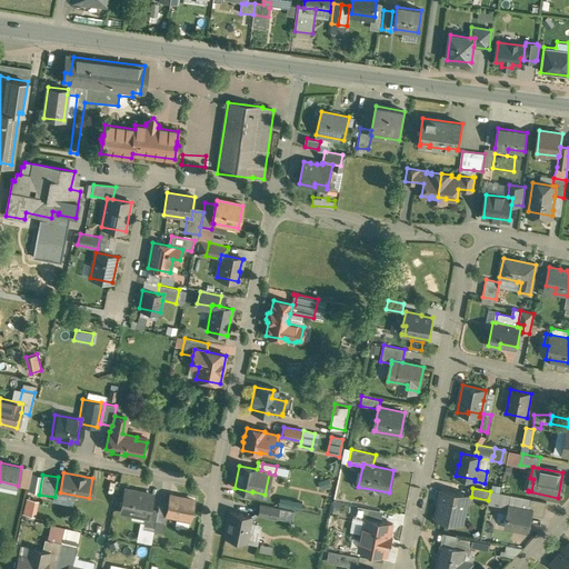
[(150,495),(126,489),(121,511),(145,517),(146,515),(147,509),(150,495)]
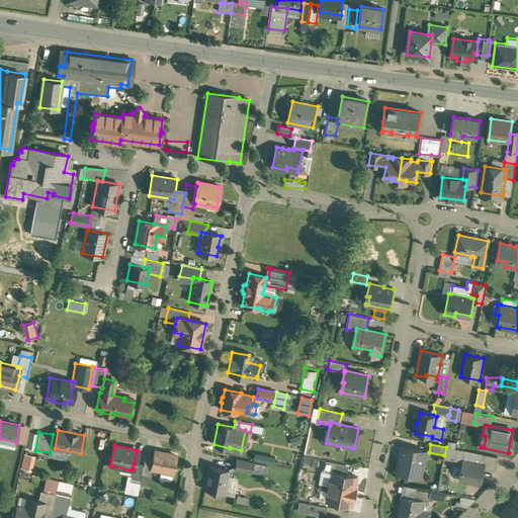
[(426,451),(402,446),(397,472),(421,477),(426,451)]
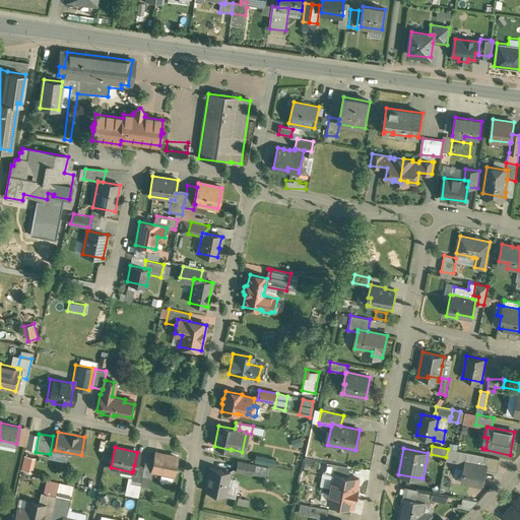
[(485,456),(448,449),(446,457),(446,461),(464,464),(465,462),(483,466),(485,456)]
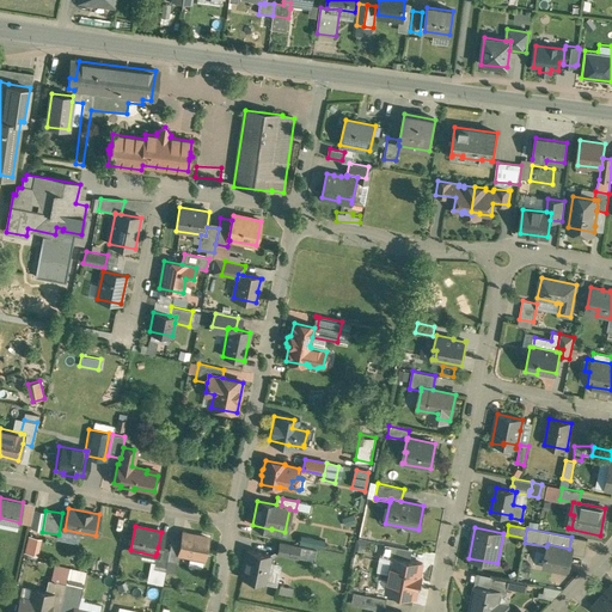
[(208,538),(183,533),(181,542),(178,554),(179,554),(191,556),(204,558),(208,538)]
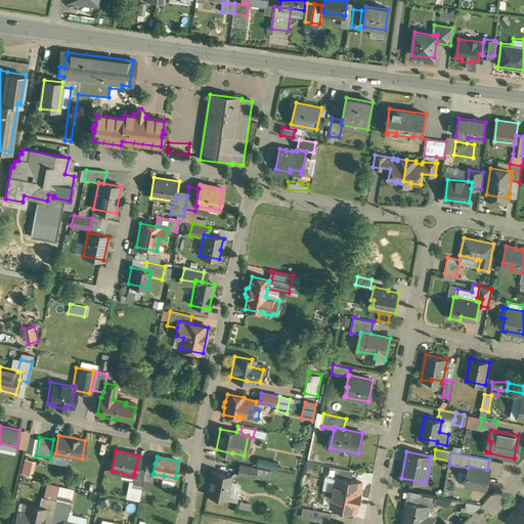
[(20,473),(32,476),(35,461),(24,459),(20,473)]
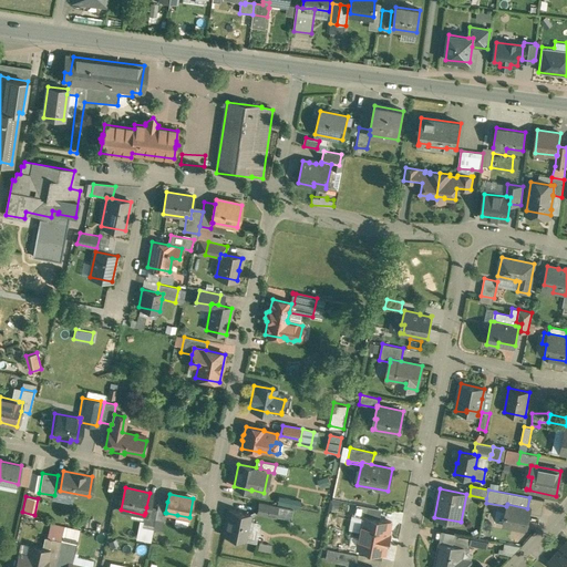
[(300,507),(300,498),(277,497),(277,505),(300,507)]
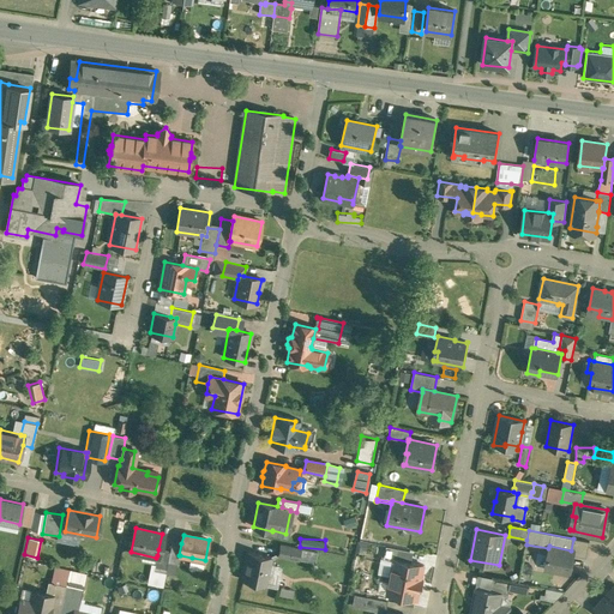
[(589,542),(573,539),(571,551),(575,552),(573,555),(587,558),(589,542)]
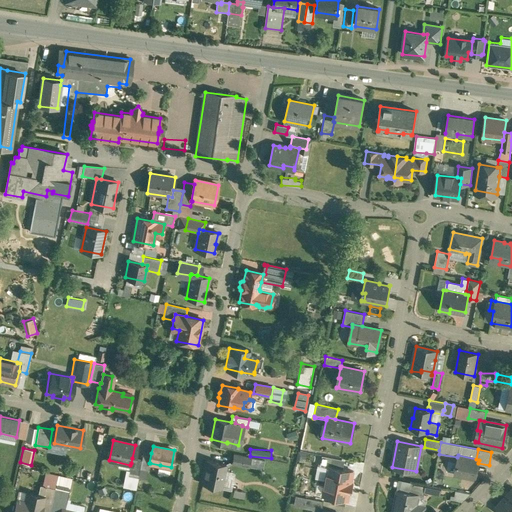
[(151,453),(143,451),(142,460),(140,469),(149,470),(150,463),(149,463),(151,453)]
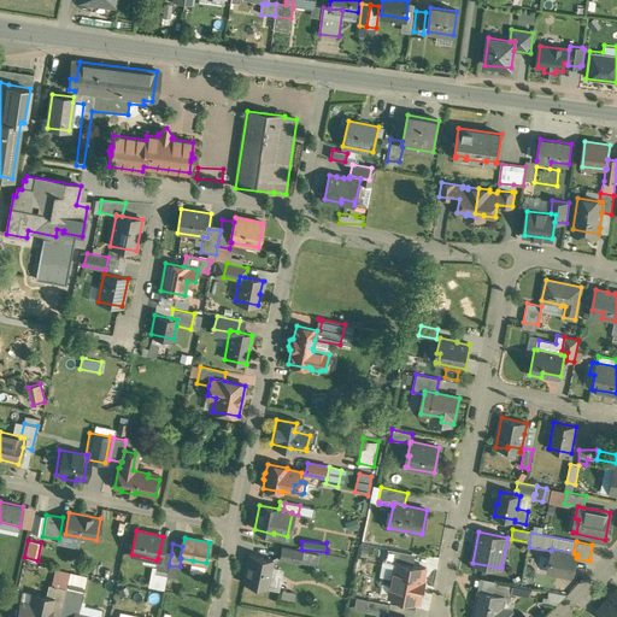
[(303,552),(282,548),(280,559),(300,563),(303,552)]
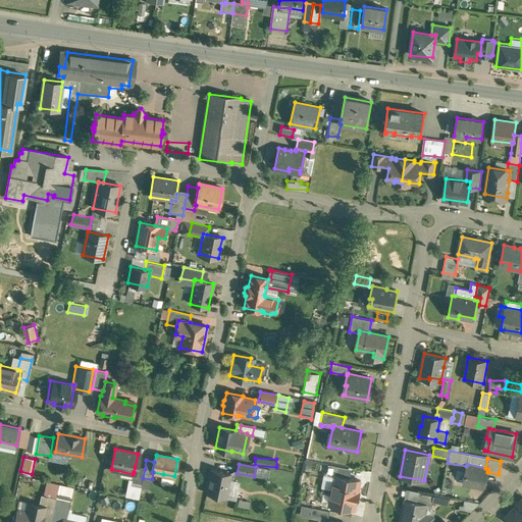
[(485,468),(467,464),(466,466),(463,483),(484,488),(486,477),(484,477),(485,472),(487,472),(488,469),(485,468)]
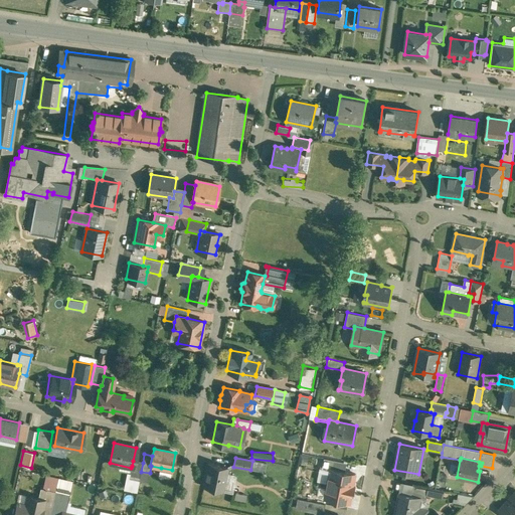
[(344,462),(324,459),(322,469),(331,470),(342,472),(344,462)]
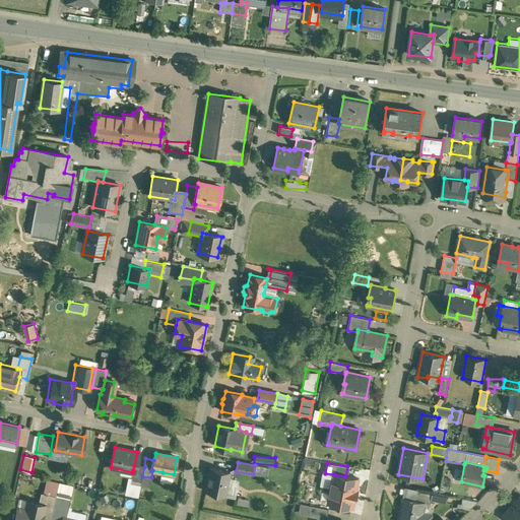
[(144,467),(134,465),(133,470),(132,472),(130,482),(140,484),(142,476),(144,467)]
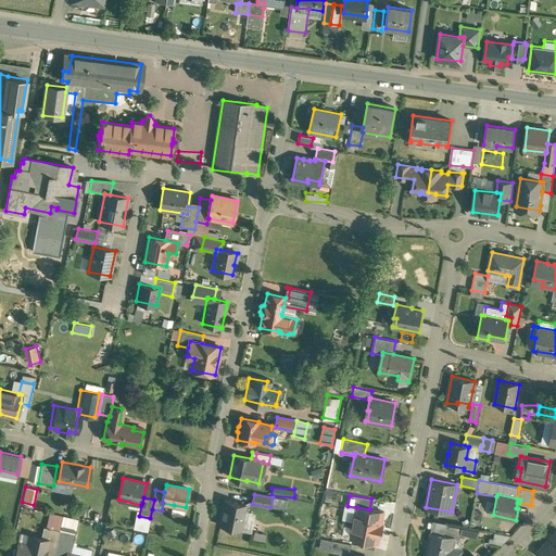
[(245,505),(225,500),(223,510),(220,525),(219,525),(219,526),(241,530),(245,505)]
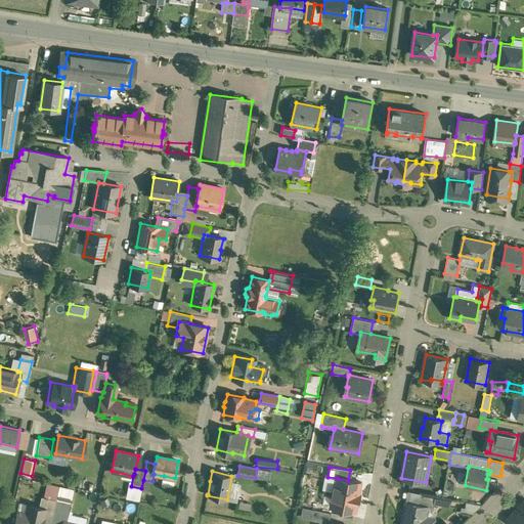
[(175,478),(164,476),(162,485),(163,486),(165,487),(167,486),(171,486),(173,485),(175,478)]
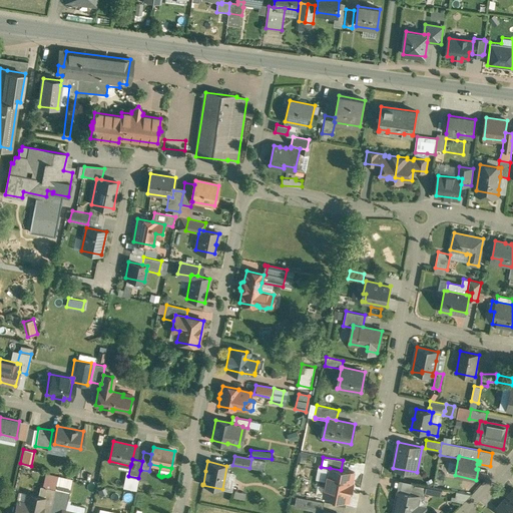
[(341,470),(330,468),(324,496),(348,501),(354,472),(341,470)]
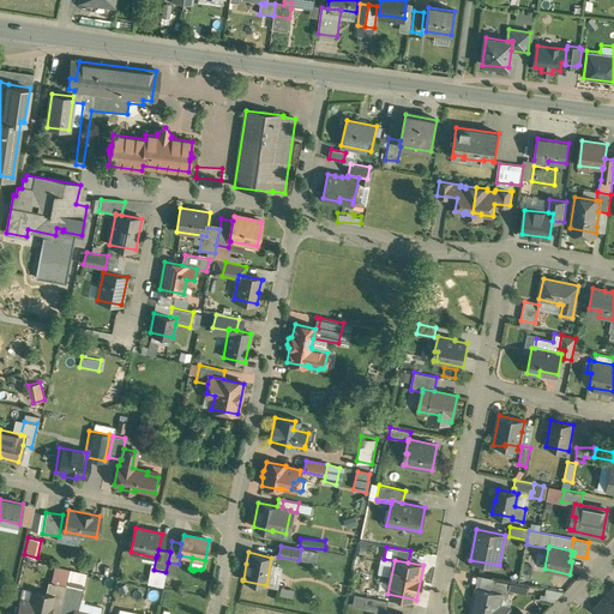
[(511,582),(492,578),(489,591),(500,593),(500,594),(509,595),(511,582)]
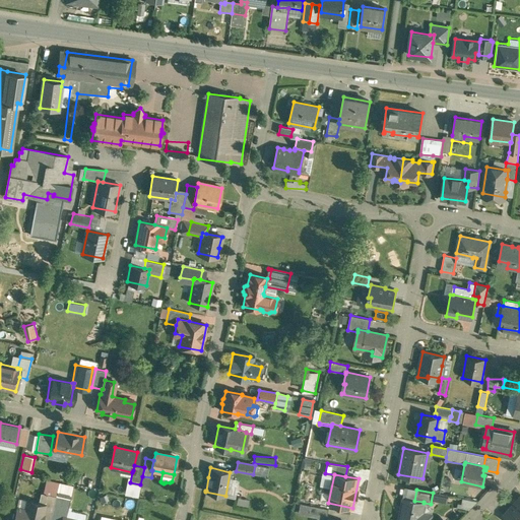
[(56,497),(41,493),(39,503),(46,505),(43,518),(51,519),(56,497)]
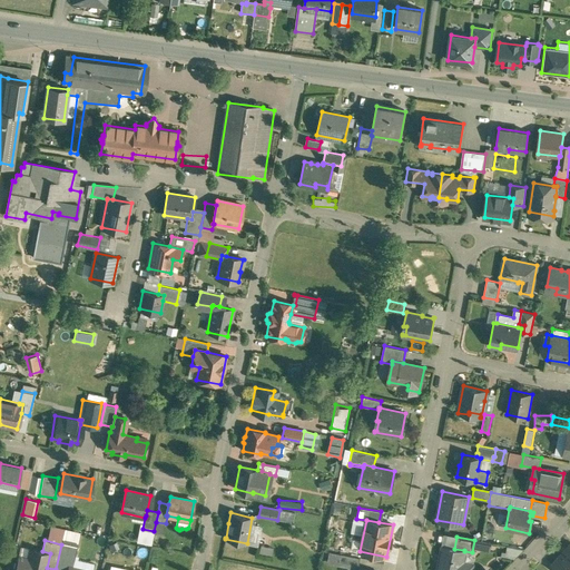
[(77,548),(61,544),(56,569),(55,569),(68,569),(69,567),(72,568),(77,548)]
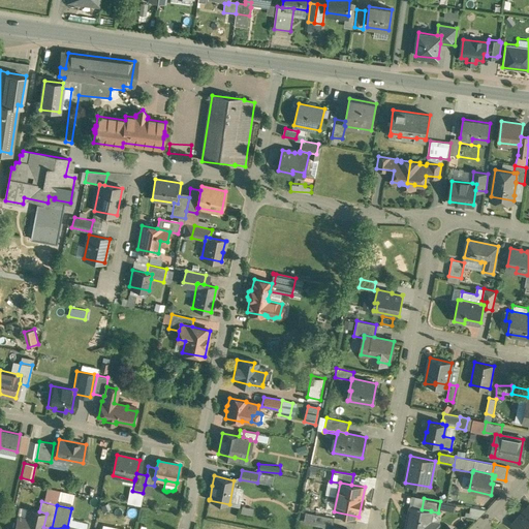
[(127,506),(126,518),(137,519),(138,507),(127,506)]
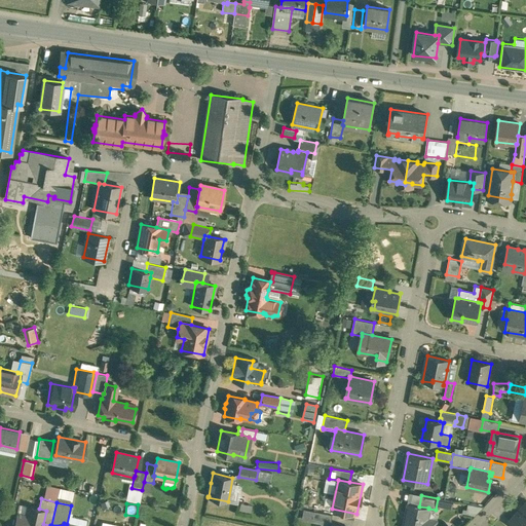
[(239,509),(250,512),(251,506),(241,503),(239,509)]
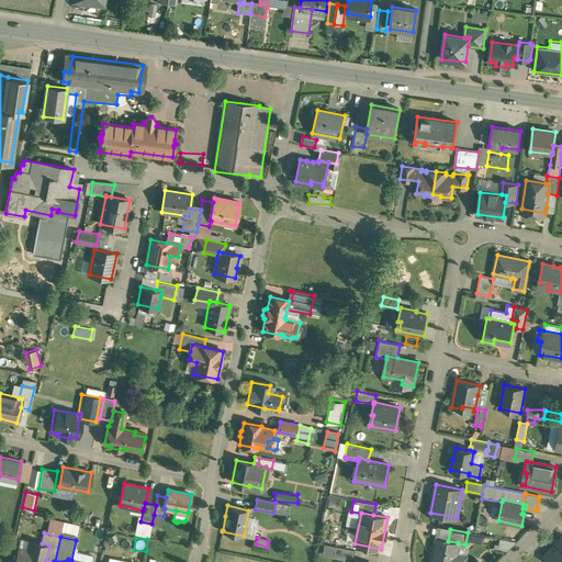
[(496,548),(510,551),(512,540),(497,538),(496,548)]
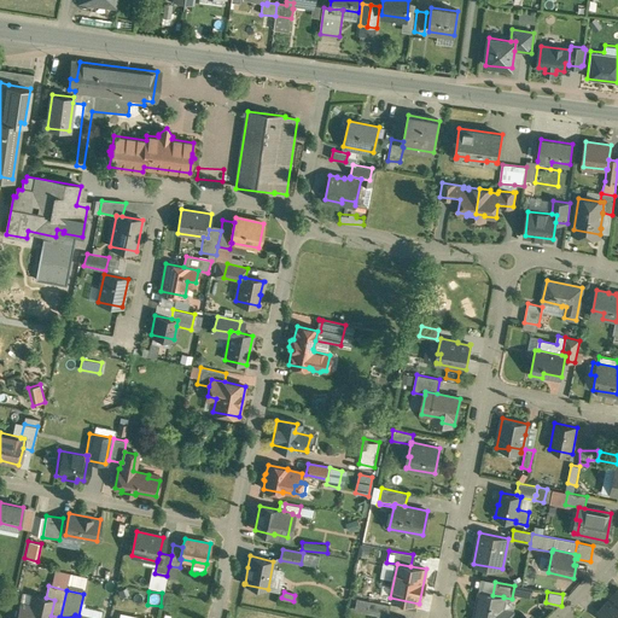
[(617,617),(617,592),(611,600),(610,599),(598,612),(604,617),(617,617)]
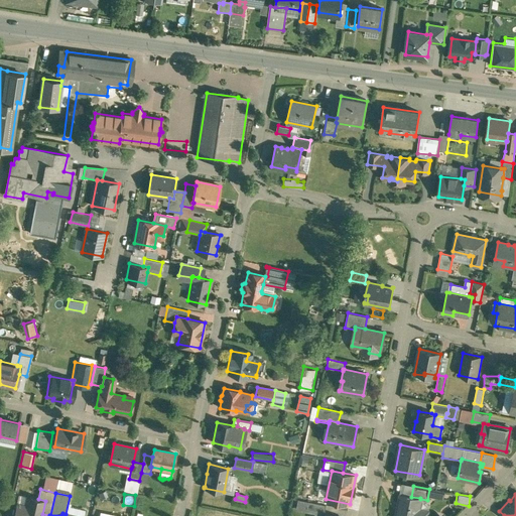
[(411,497),(401,495),(399,504),(400,504),(397,515),(426,515),(427,512),(417,510),(420,499),(420,498),(411,497)]
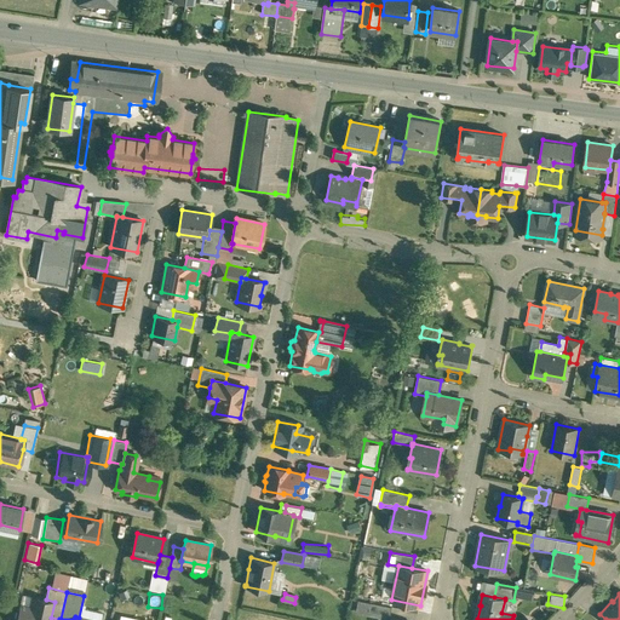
[(35,609),(21,606),(17,619),(50,619),(51,618),(55,602),(46,600),(38,598),(35,609)]
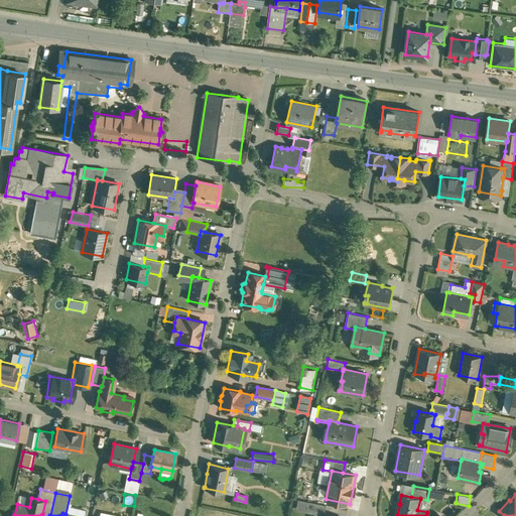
[(327,505),(308,502),(307,509),(325,513),(327,505)]
